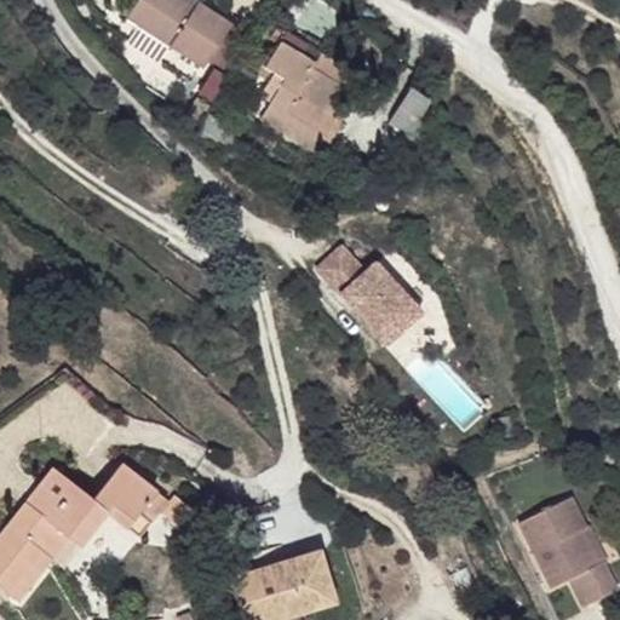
[(195,6),(185,0),(138,0),(127,17),(170,45),(205,68),(233,24),(199,3),(195,6)]
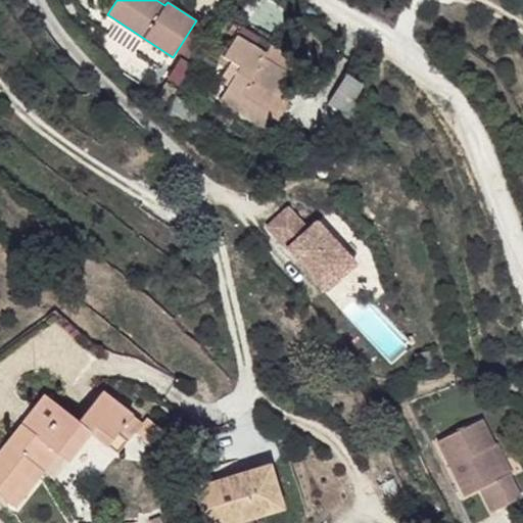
[(300,62),(270,45),(266,53),(236,35),(224,56),(225,57),(231,61),(219,81),(228,87),(220,99),(267,128),(282,101),(284,99),(279,97),(284,90),(300,62)]
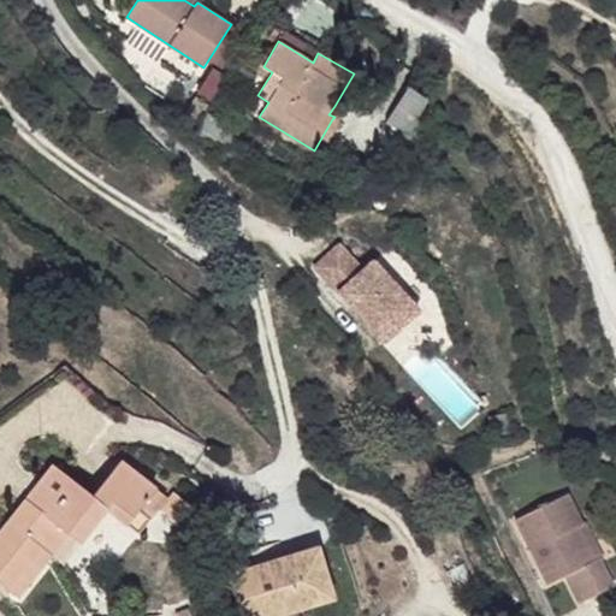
[(264,66),(260,65),(255,73),(260,76),(265,67),(264,66)]
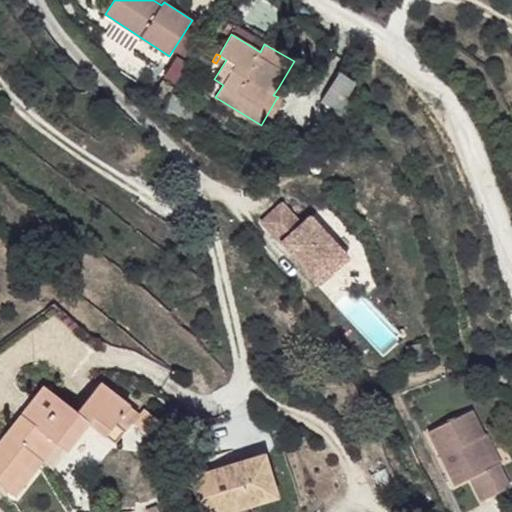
[(286,93),(278,88),(273,95),(278,97),(277,98),(281,101),(286,93)]
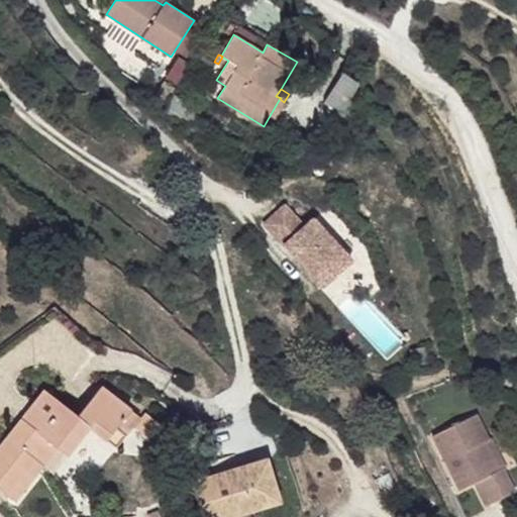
[(182,100),(173,94),(165,106),(174,112),(182,100)]
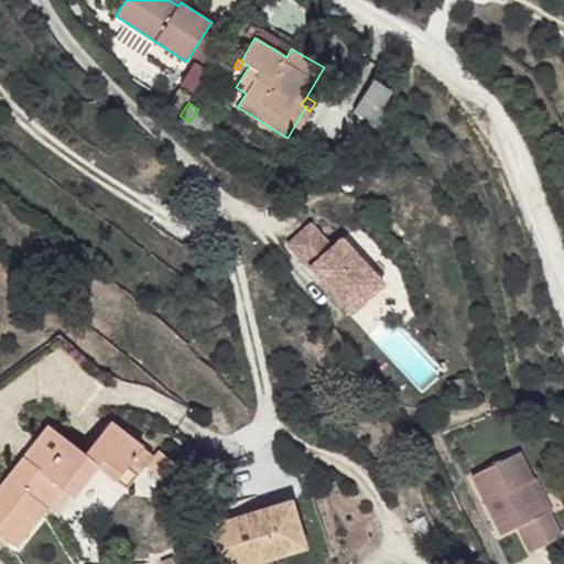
[(293,142),(311,114),(304,109),(288,138),(293,142)]
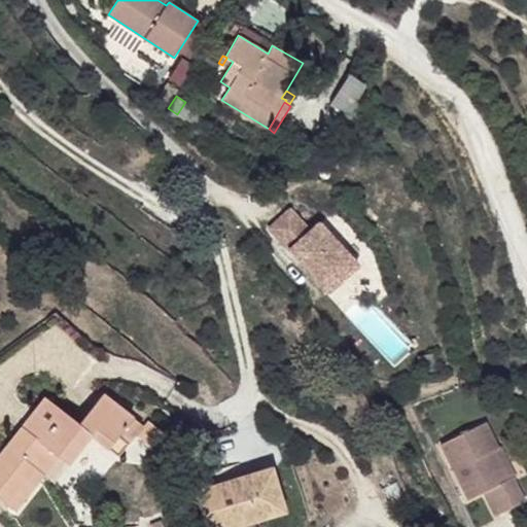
[(292,202),(261,230),(323,297),(354,270),(292,202)]
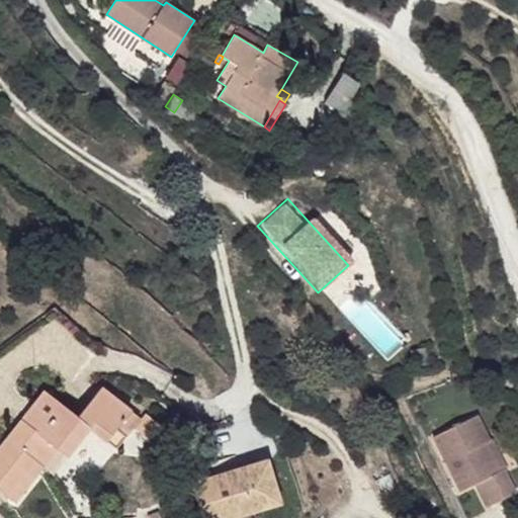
[(427,364),(423,347),(411,350),(415,367),(427,364)]
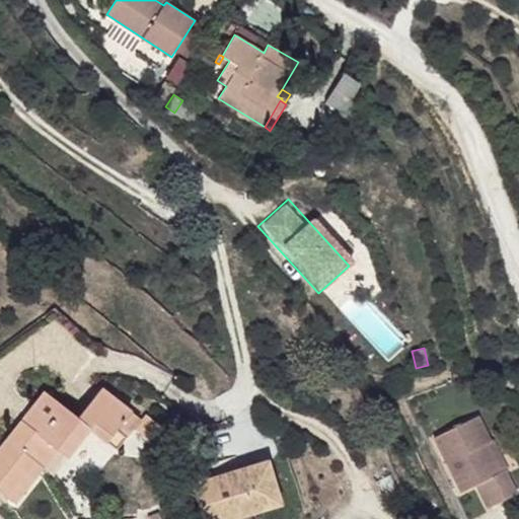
[(78,418),(46,392),(0,448),(0,491),(7,497),(34,462),(43,467),(57,450),(67,457),(89,429),(92,431),(107,443),(107,442),(117,430),(131,413),(100,389),(78,418)]
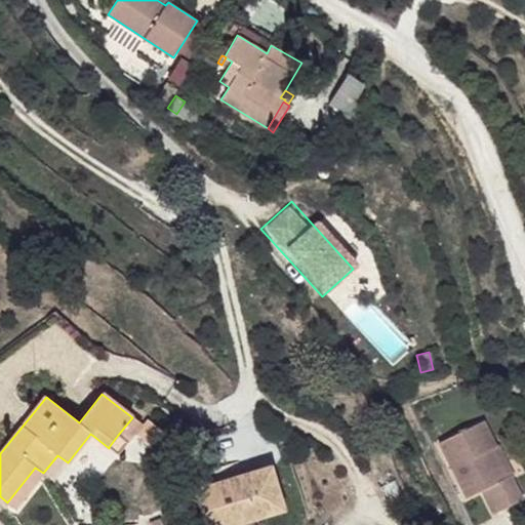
[(142,425),(132,417),(118,435),(127,443),(127,442),(135,433),(142,425)]
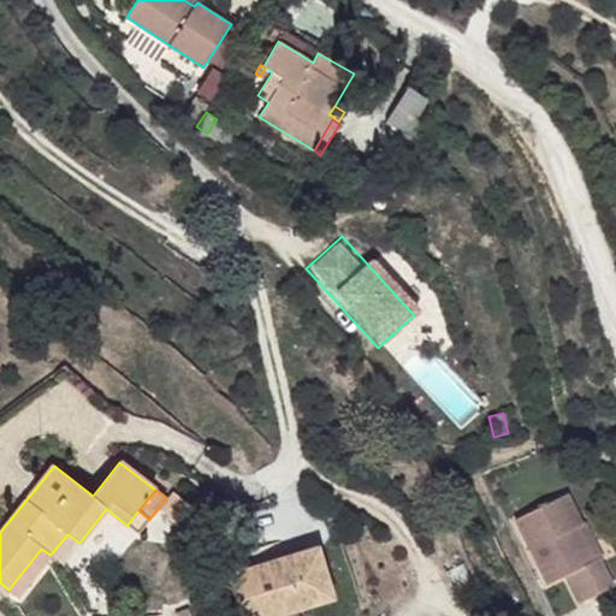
[(209,520),(173,491),(166,498),(159,508),(194,537),(209,520)]
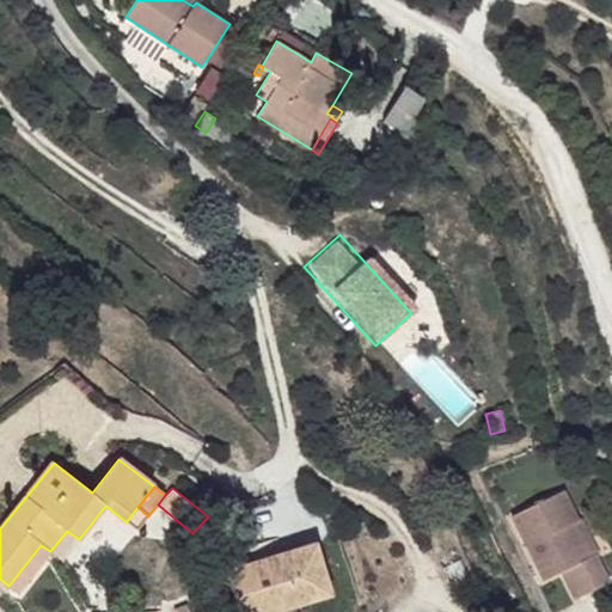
[(580,521),(564,490),(513,516),(545,580),(562,571),(576,599),(610,582),(595,555),(588,558),(571,526),(580,521)]
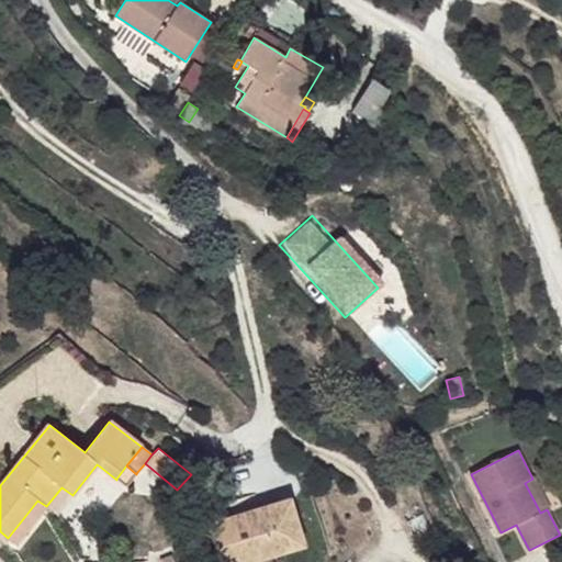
[(136,474),(126,465),(116,479),(126,486),(132,478),(136,474)]
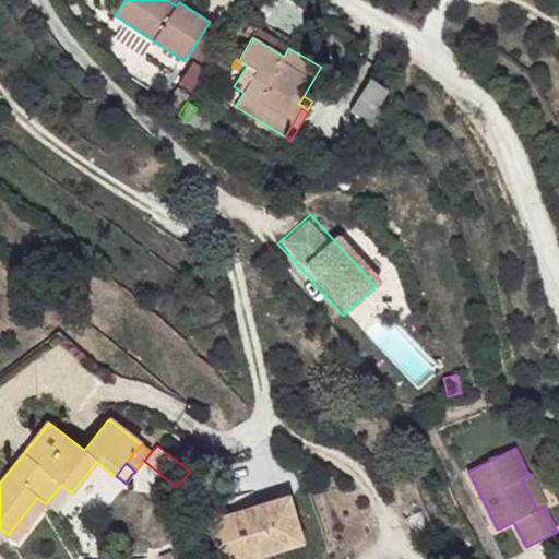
[(548,504),(533,475),(530,476),(522,480),(537,510),(544,507),(548,504)]
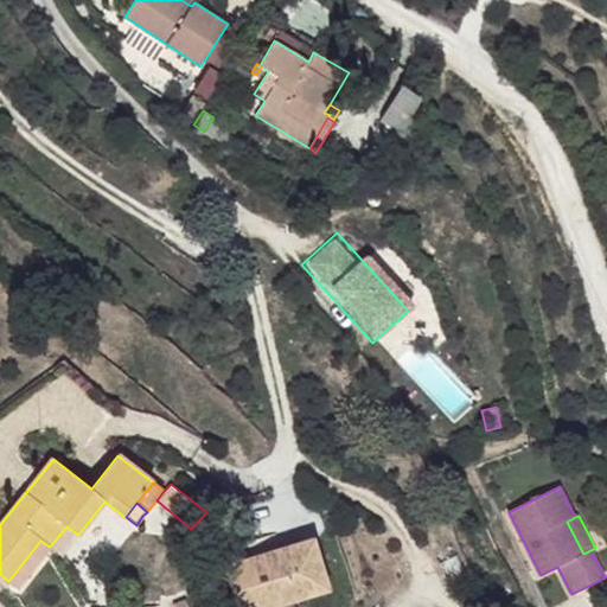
[(314,540),(227,567),(238,606),(266,606),(263,598),(291,589),(294,600),(330,589),(314,540)]
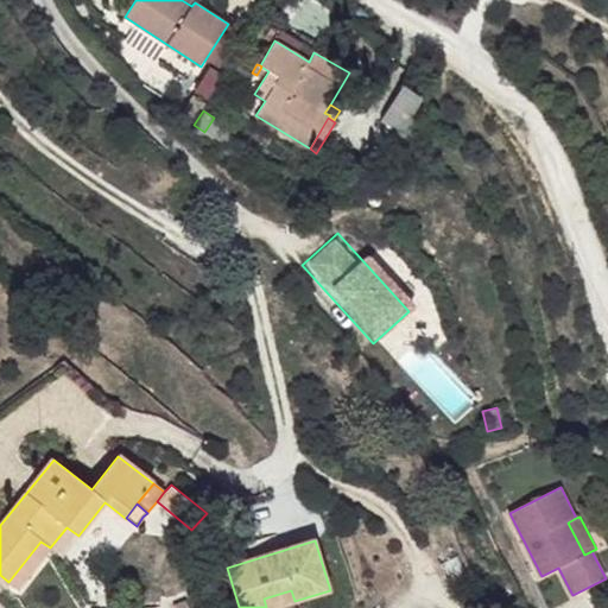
[(50,548),(40,542),(8,582),(19,590),(51,550),(50,548)]
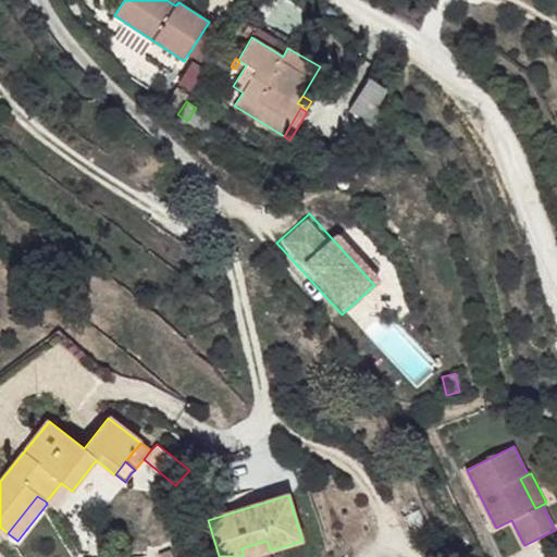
[(267,541),(242,548),(244,556),(248,556),(270,551),(267,541)]
